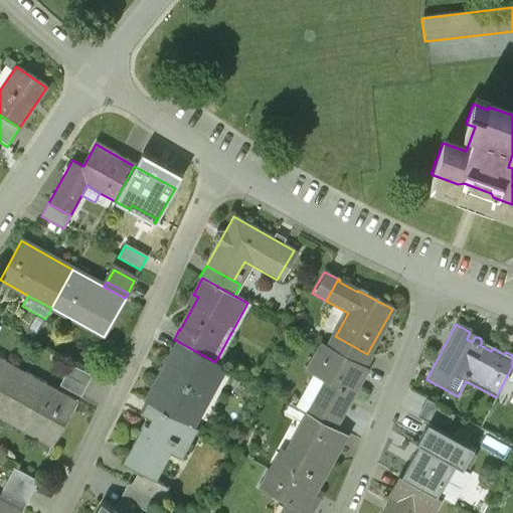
[(327,347),(364,367),(371,354),(368,352),(367,354),(335,336),(336,335),(334,334),(327,347)]
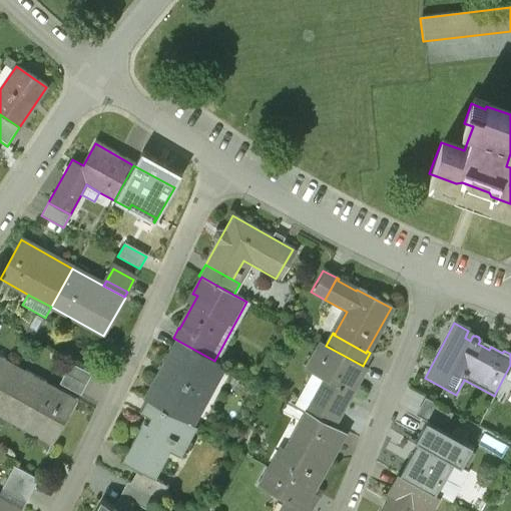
[(214,361),(178,341),(171,352),(217,378),(224,366),(214,361)]
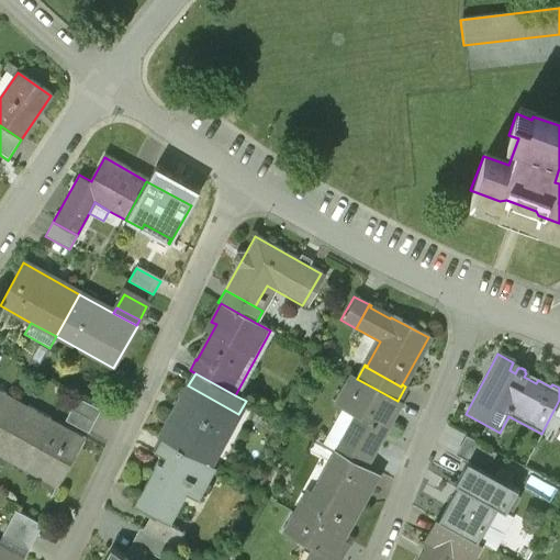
[(350,460),(365,468),(374,450),(371,449),(398,401),(357,379),(354,377),(347,389),(344,387),(333,404),(343,410),(355,416),(335,451),(337,452),(350,460)]
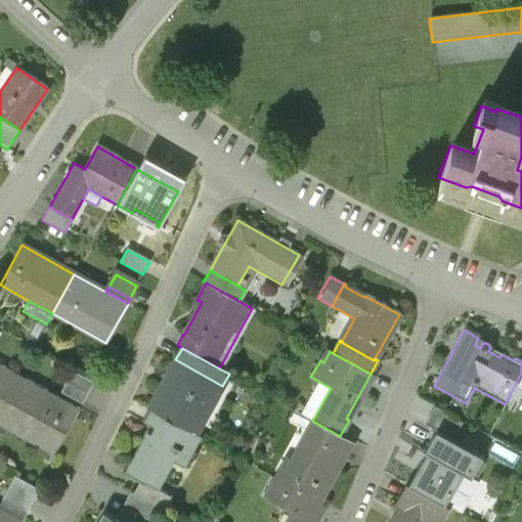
[(146,407),(146,408),(149,410),(194,436),(196,435),(197,434),(190,431),(203,409),(208,412),(222,386),(175,359),(174,359),(164,377),(171,382),(167,389),(165,388),(151,410),(146,407)]
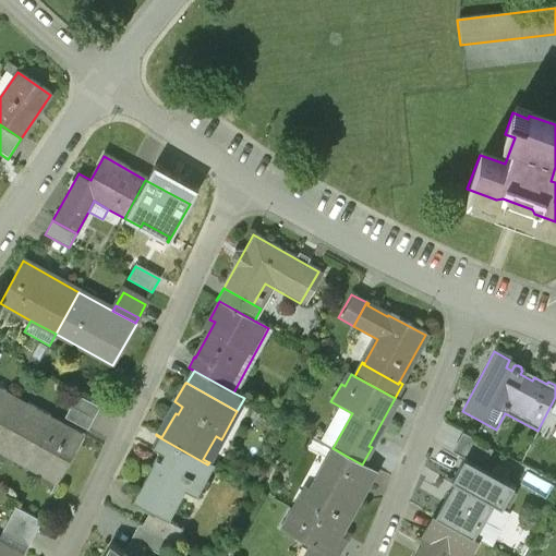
[(0,425),(13,402),(15,398),(0,389),(0,425)]
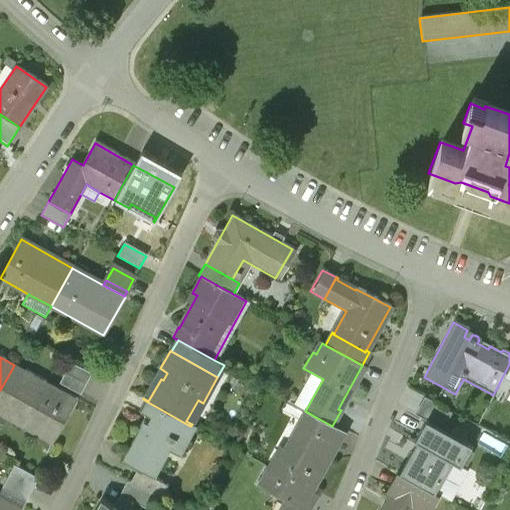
[(56,384),(78,396),(89,375),(68,363),(56,384)]
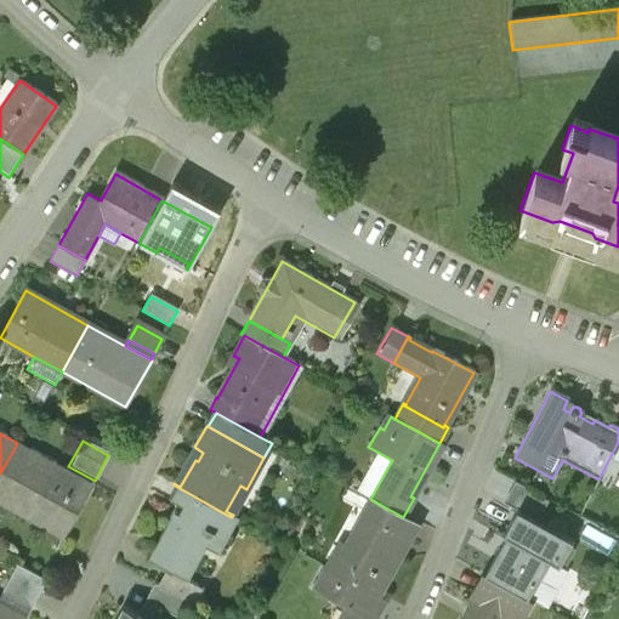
[(27,454),(15,448),(0,473),(0,499),(64,535),(90,489),(52,469),(55,466),(28,452),(27,454)]
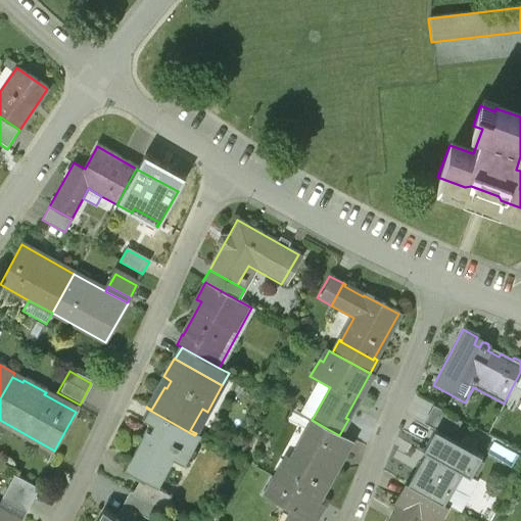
[(300,414),(312,420),(330,387),(319,381),(300,414)]
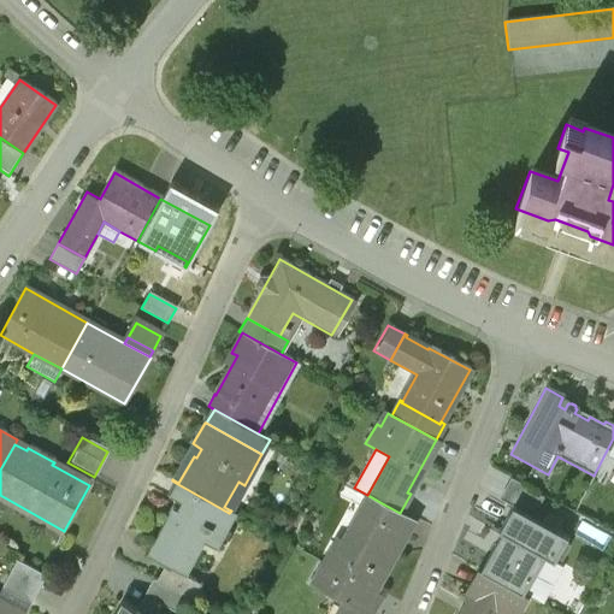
[(171,509),(145,556),(164,567),(184,578),(210,532),(223,539),(236,515),(230,512),(229,513),(176,483),(167,499),(182,507),(179,513),(171,509)]
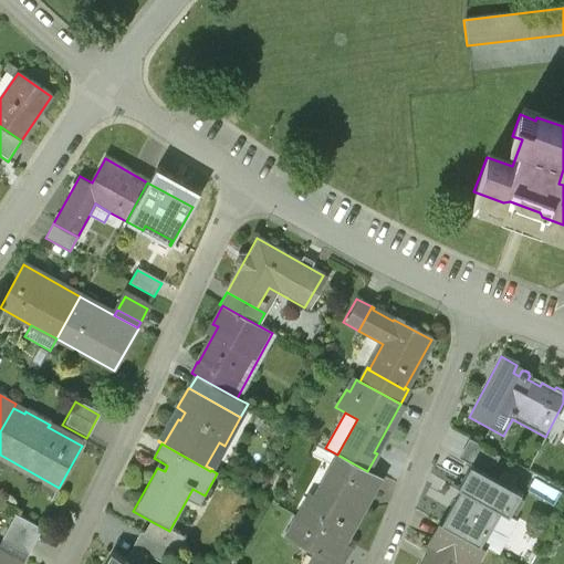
[(345,476),(353,463),(340,456),(332,469),(345,476)]
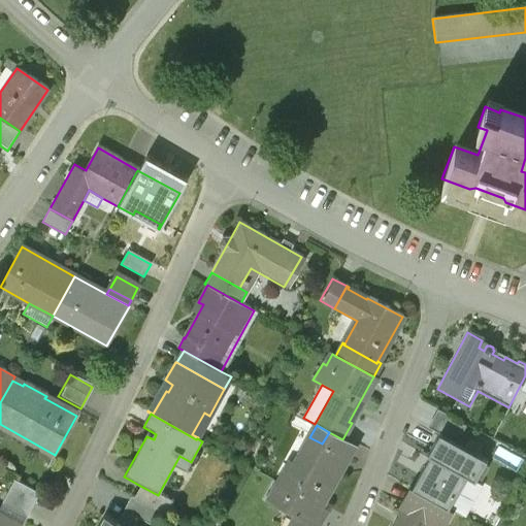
[(322,444),(343,456),(351,444),(342,439),(329,432),(322,444)]
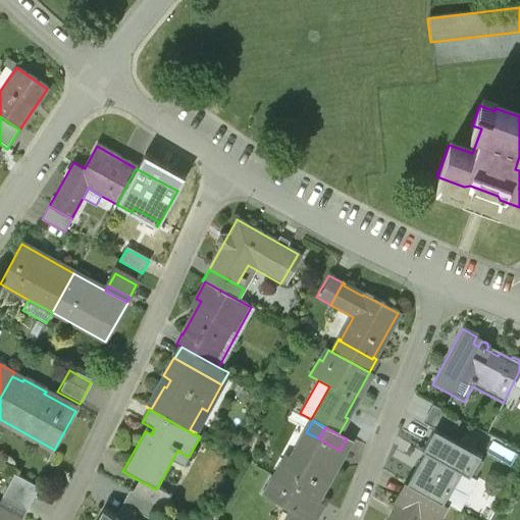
[(408,487),(442,506),(442,505),(449,494),(450,494),(452,490),(450,489),(460,472),(469,477),(480,457),(432,431),(421,452),(426,454),(408,487)]
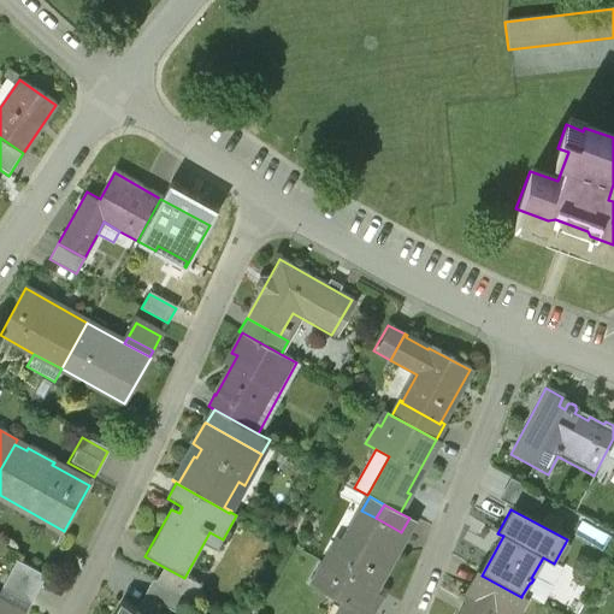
[(322,564),(370,590),(401,532),(376,518),(361,511),(361,512),(362,513),(342,550),(331,545),(322,564)]
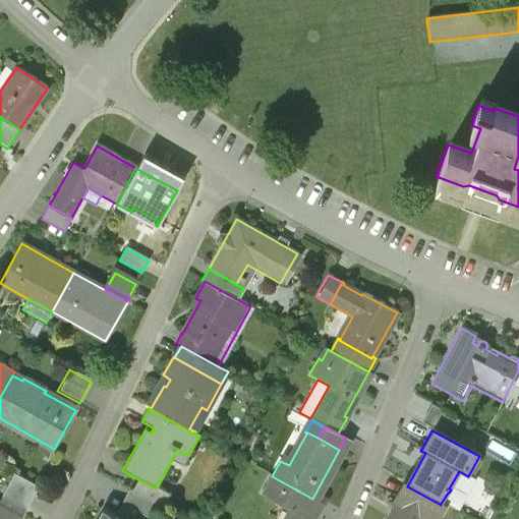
[(346,457),(356,461),(362,445),(353,441),(346,457)]
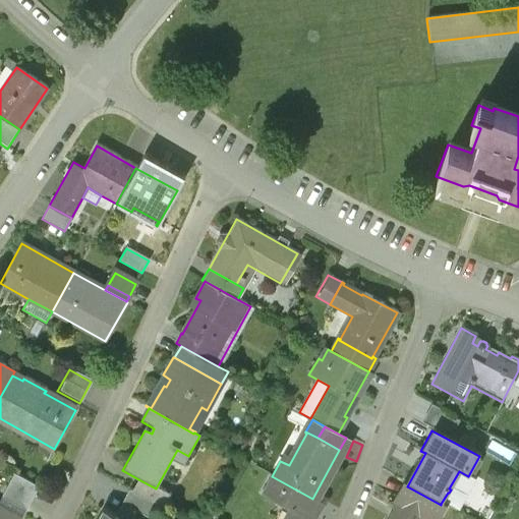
[(13,474),(1,497),(25,511),(38,487),(13,474)]
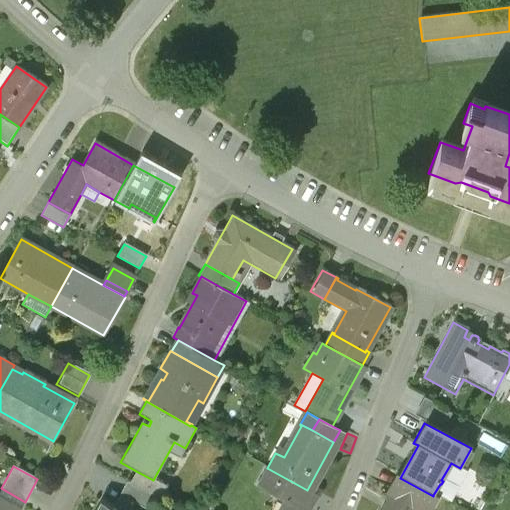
[(257,485),(287,502),(282,509),(305,509),(314,494),(307,490),(267,468),(257,485)]
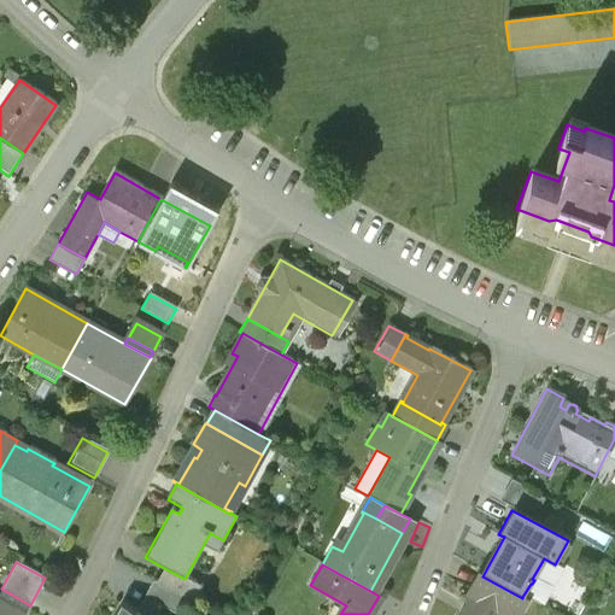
[(201,589),(185,579),(164,568),(156,583),(182,597),(193,603),(201,589)]
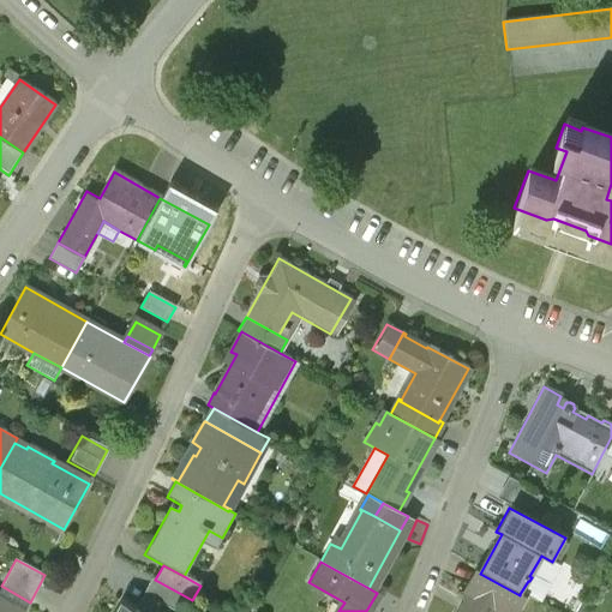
[(520,595),(480,574),(475,570),(462,594),(467,597),(457,611),(517,611),(526,598),(520,594),(520,595)]
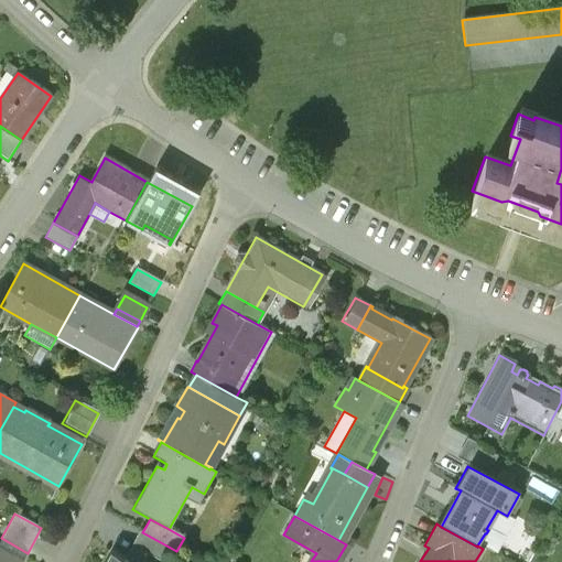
[(159,560),(166,546),(142,532),(140,531),(132,546),(159,560)]
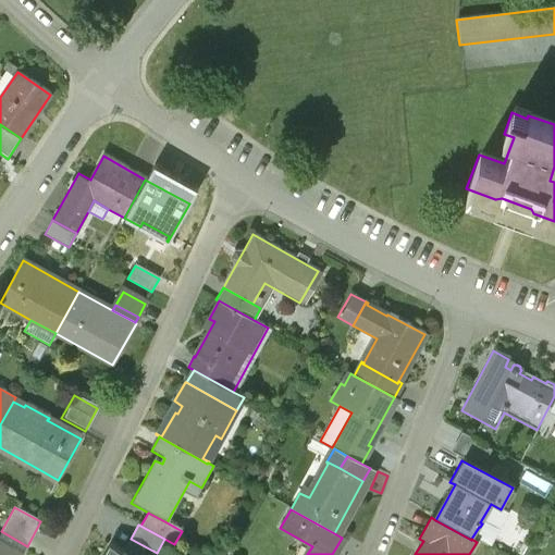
[(126,554),(109,544),(102,554),(126,554)]
